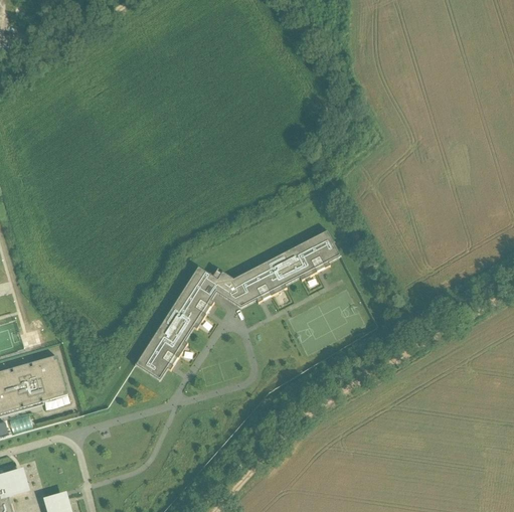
[(328,262),(340,256),(327,229),(232,278),(217,268),(212,276),(197,266),(135,363),(160,379),(167,368),(170,370),(187,343),(184,341),(193,327),(196,329),(213,302),(210,300),(215,292),(240,307),(255,299),(258,302),(286,288),(285,285),(300,277),(301,280),(330,265),(328,262)]
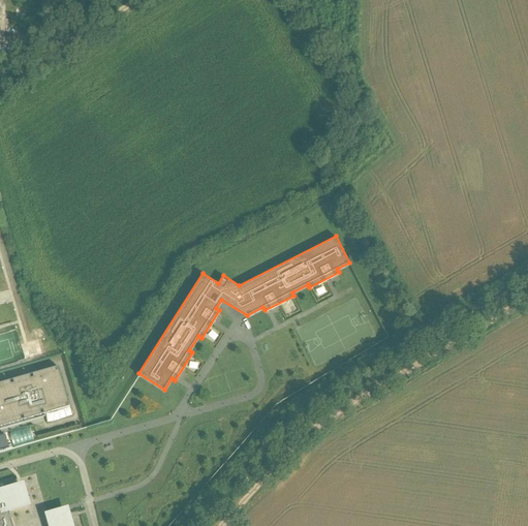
[(320,294),(327,291),(324,283),(318,285),(320,294)]
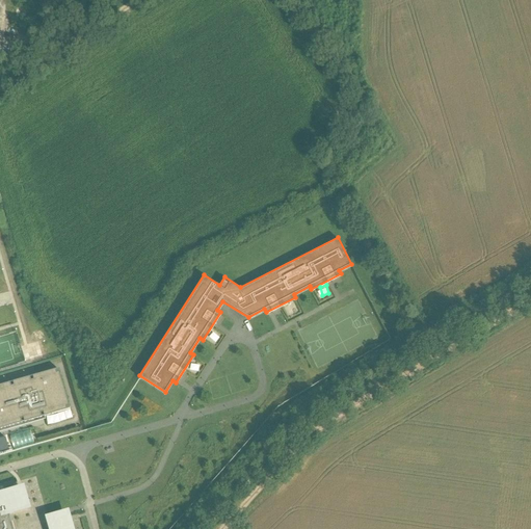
[(0,427),(70,406),(57,367),(0,384),(0,427)]
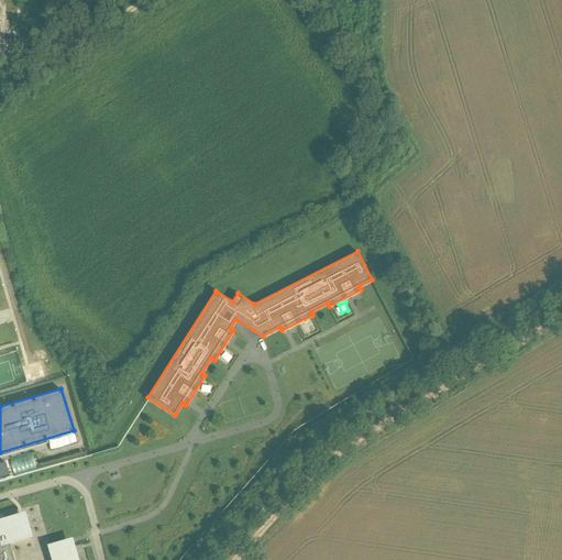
[(13,559),(8,541),(26,536),(20,515),(0,520),(0,559),(76,559),(72,542),(51,549),(53,559),(13,559)]
